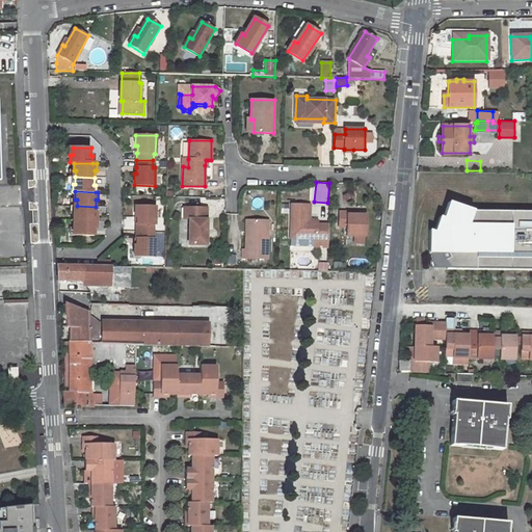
[(447,268),(531,269),(531,211),(472,211),(447,203),(442,217),(437,216),(432,232),(427,231),(427,253),(429,254),(431,266),(442,261),(447,268)]
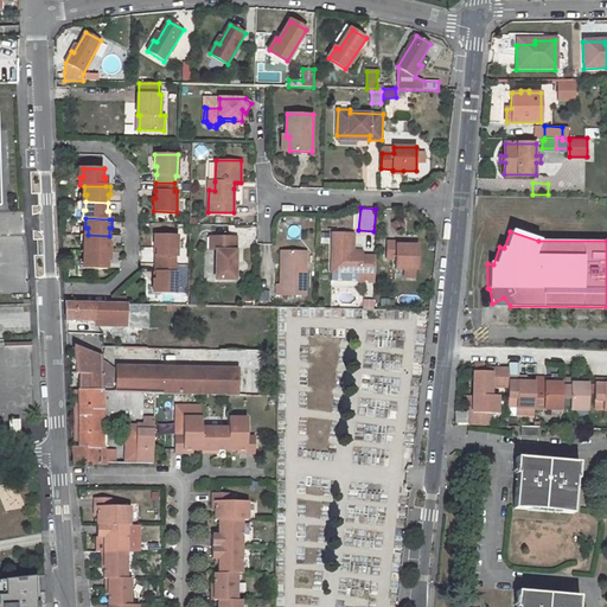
[(375,281),(375,256),(362,256),(353,256),(353,251),(353,234),(333,234),(332,272),(360,273),(360,281),(375,281)]
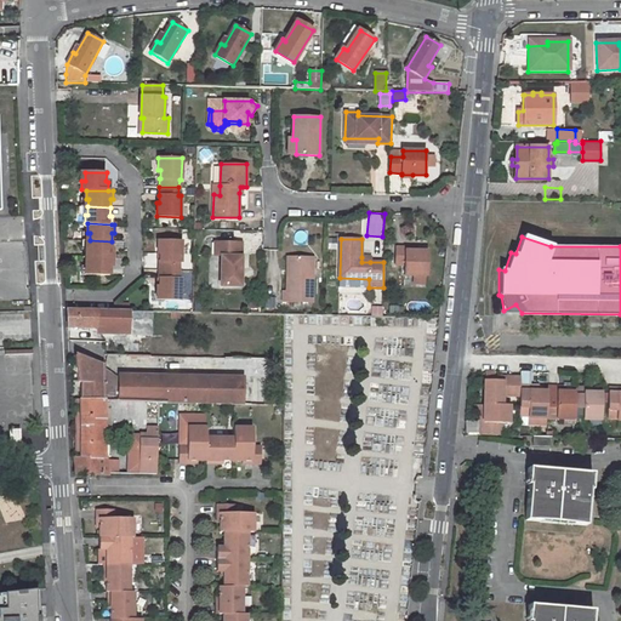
[(112,241),(90,240),(90,249),(86,249),(86,257),(113,258),(114,250),(112,250),(112,241)]
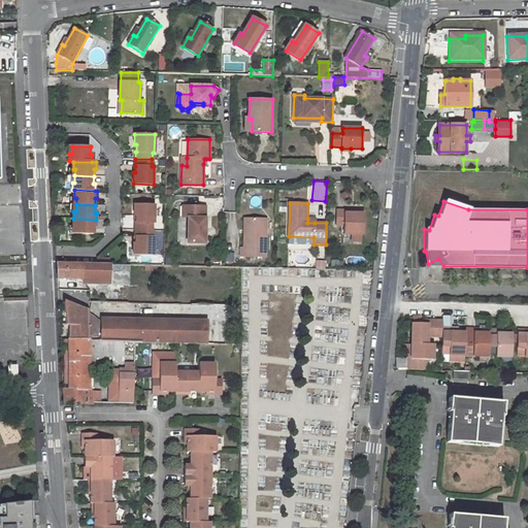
[(135,222),(135,229),(152,230),(152,223),(154,223),(155,205),(134,204),(134,216),(136,216),(136,222),(135,222)]
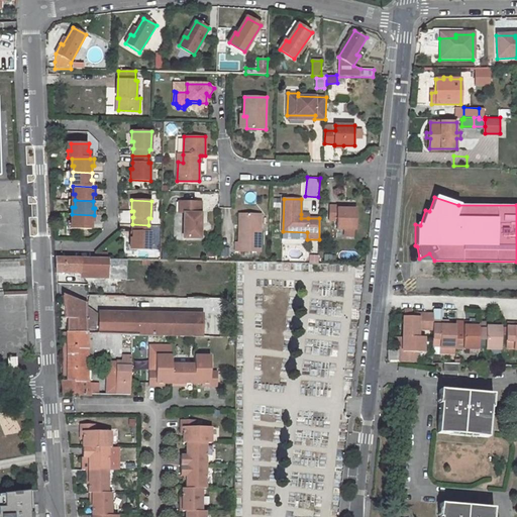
[(201,202),(185,201),(185,212),(184,237),(201,237),(201,202)]
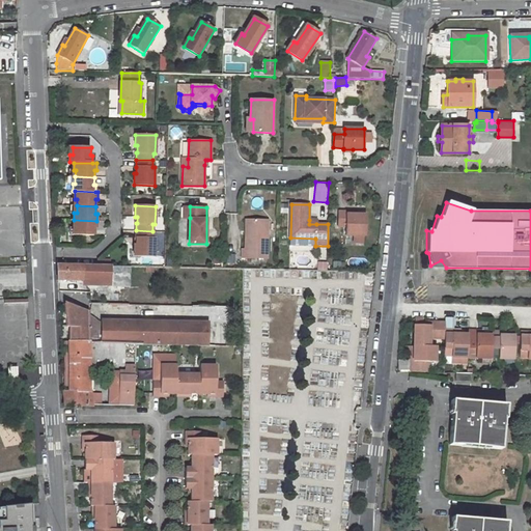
[(347,212),(339,212),(338,226),(346,227),(345,235),(365,236),(365,215),(356,215),(347,215),(347,212)]
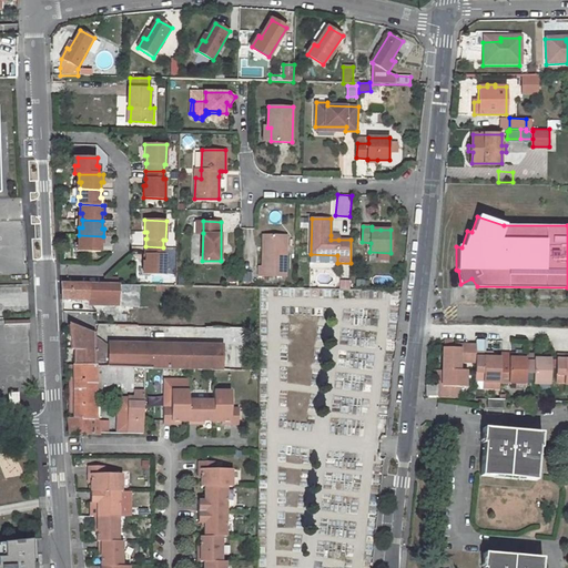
[(103,236),(79,235),(79,244),(81,244),(81,252),(101,252),(101,244),(103,244),(103,236)]
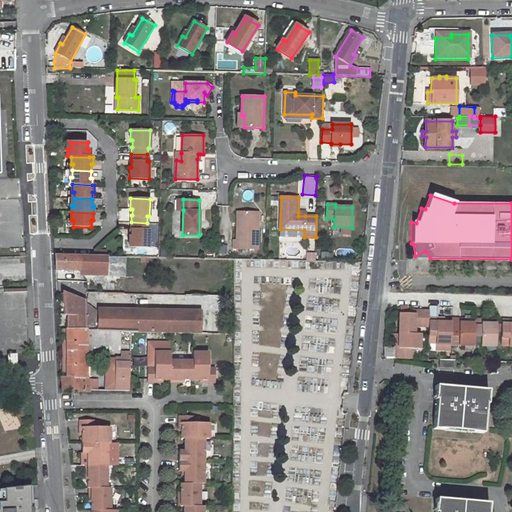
[(258,212),(237,212),(236,240),(233,240),(233,248),(257,248),(258,212)]
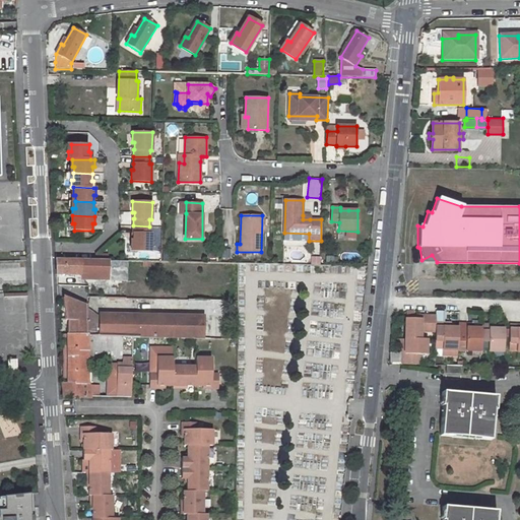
[(149,226),(133,225),(132,234),(133,234),(133,240),(131,240),(131,250),(150,251),(151,233),(149,233),(149,226)]
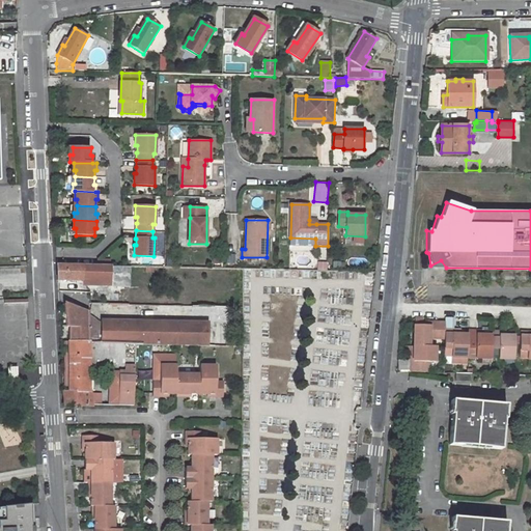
[(328,271),(329,262),(318,260),(317,270),(328,271)]
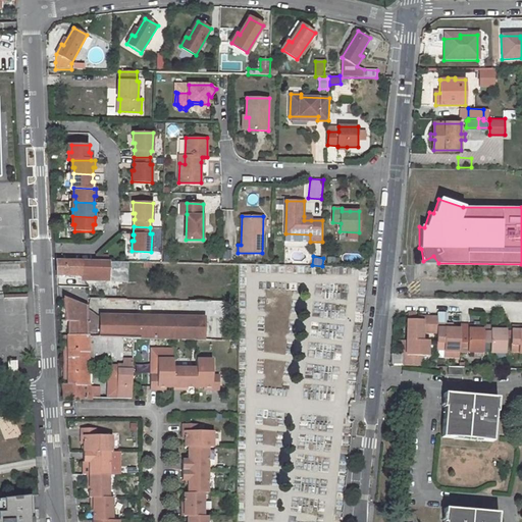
[(58,259),(59,275),(83,275),(83,260),(58,259)]
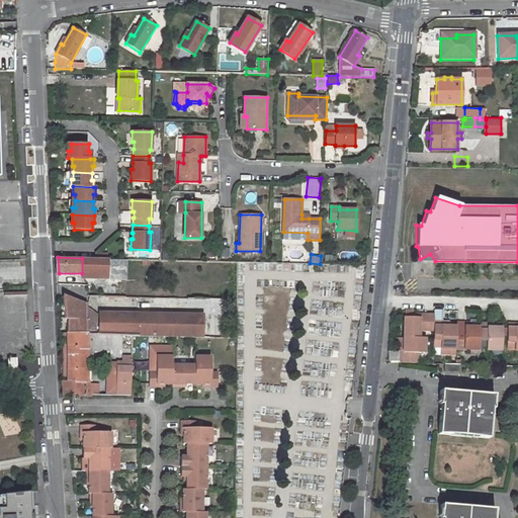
[(96,259),(82,258),(82,273),(96,278),(96,259)]
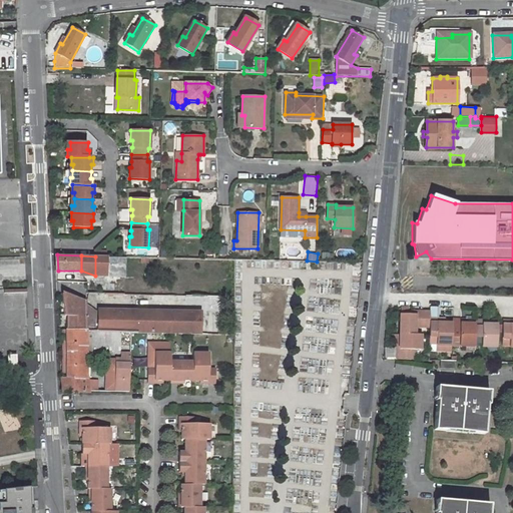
[(95,257),(95,276),(107,276),(107,266),(126,267),(126,257),(105,257),(95,257)]
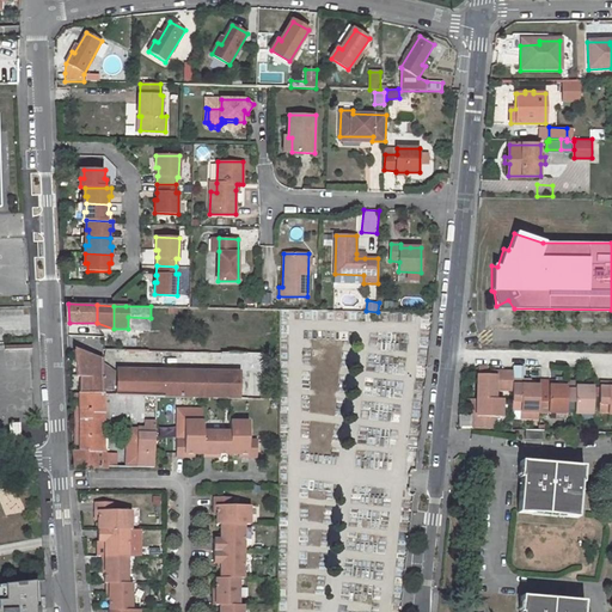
[(20,346),(23,417),(34,416),(31,346),(20,346)]
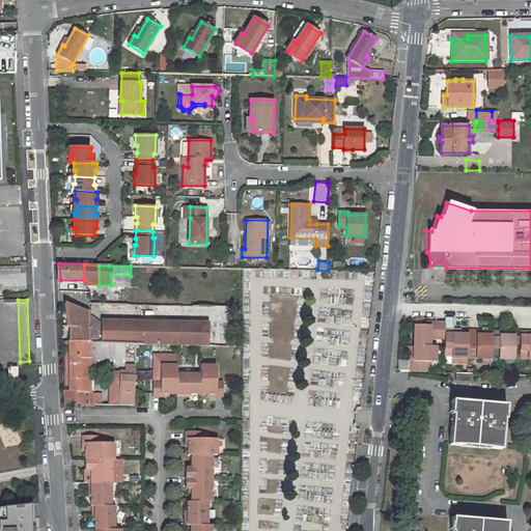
[(123,342),(215,345),(215,322),(226,322),(226,306),(193,305),(192,320),(107,318),(102,318),(102,337),(89,337),(89,312),(65,303),(64,304),(68,341),(70,341),(89,342),(123,342)]
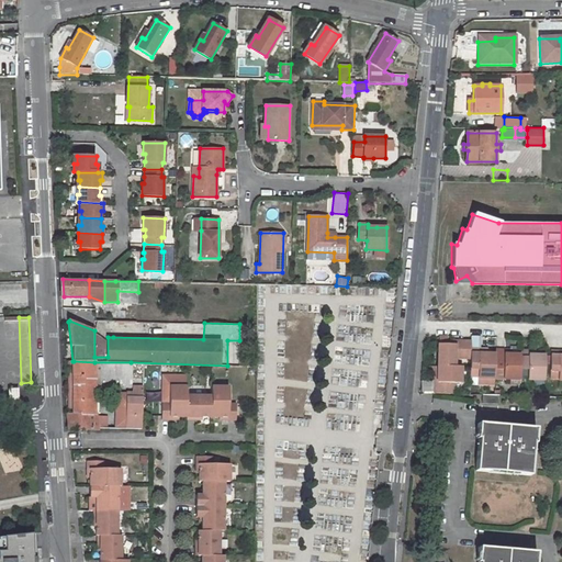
[(113,337),(94,330),(94,357),(108,357),(108,337),(113,337)]
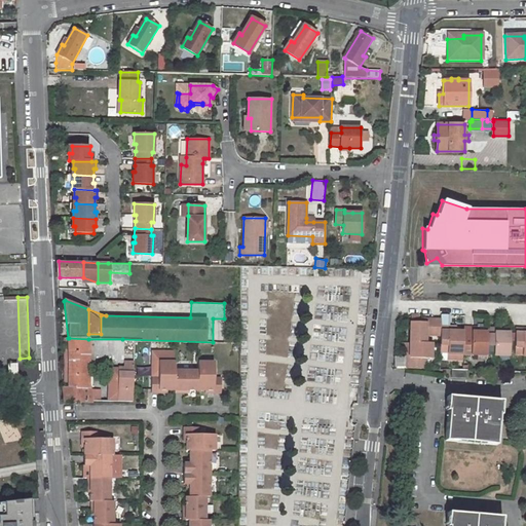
[(430,335),(440,336),(440,328),(441,321),(431,321),(431,324),(418,324),(412,323),(411,323),(410,343),(425,344),(425,333),(430,333),(430,335)]
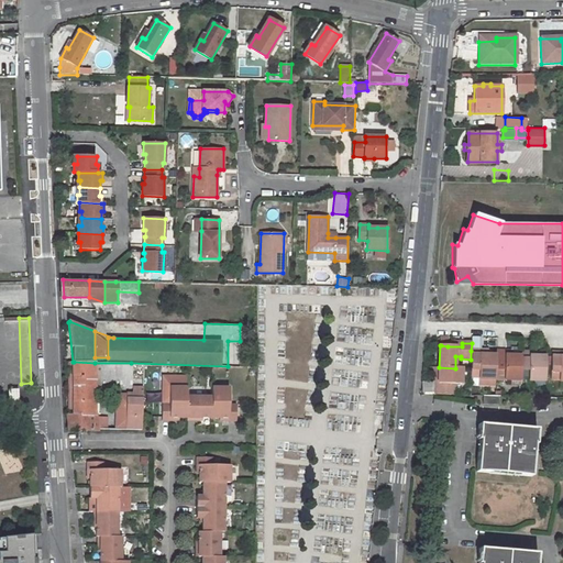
[(481,351),(471,351),(471,360),(471,368),(471,377),(478,378),(478,379),(495,381),(495,370),(496,355),(487,355),(481,355),(481,351)]
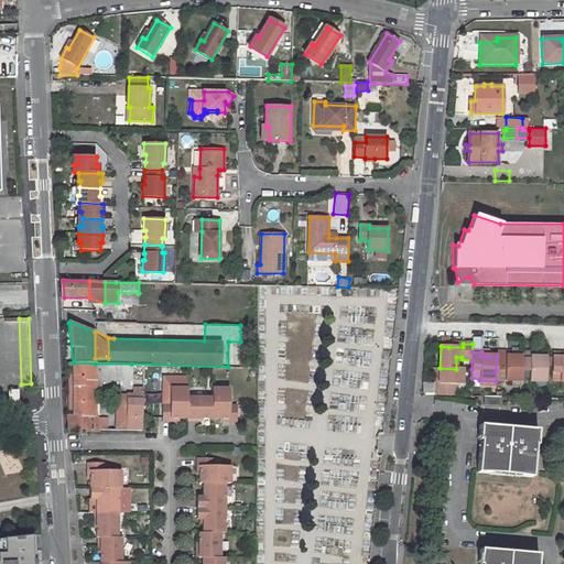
[(512,360),(507,360),(507,351),(497,351),(497,356),(496,370),(505,370),(505,380),(521,381),(522,371),(522,356),(512,356),(512,360)]
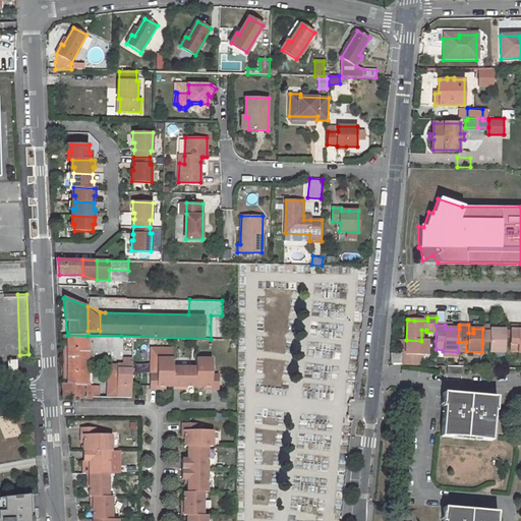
[(496,333),(490,333),(491,326),(482,326),(482,329),(482,343),(489,343),(489,352),(504,353),(505,330),(496,330),(497,331),(496,333)]
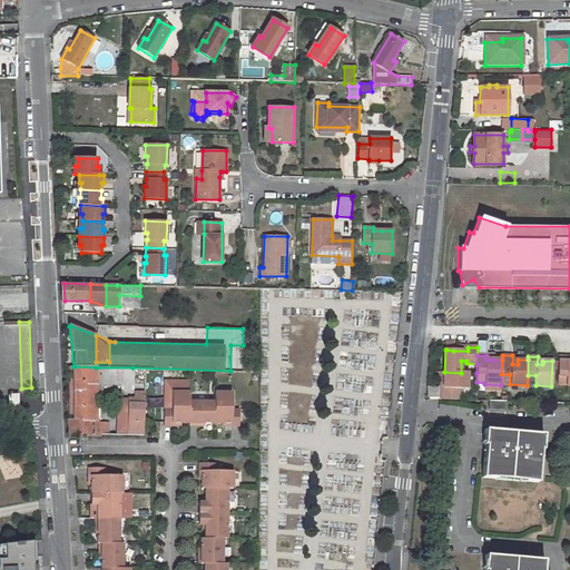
[(569,362),(567,362),(568,359),(559,357),(558,385),(566,385),(566,386),(569,386),(569,362)]
